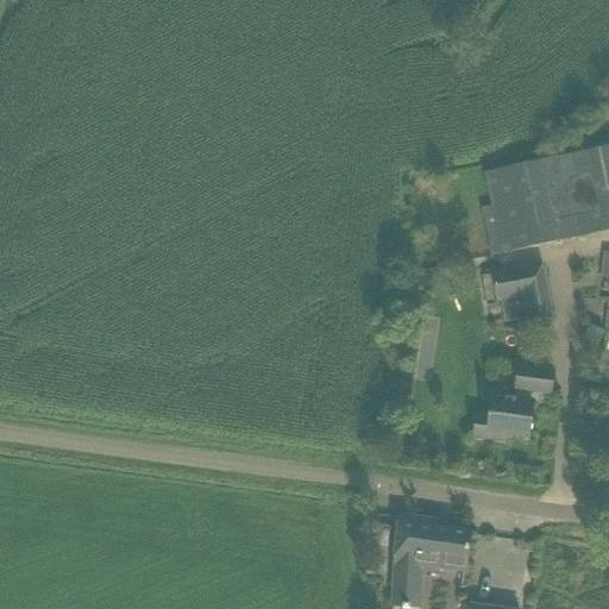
[(608,145),(484,175),(494,215),(483,218),(491,253),(501,251),(501,255),(608,230),(608,145)]
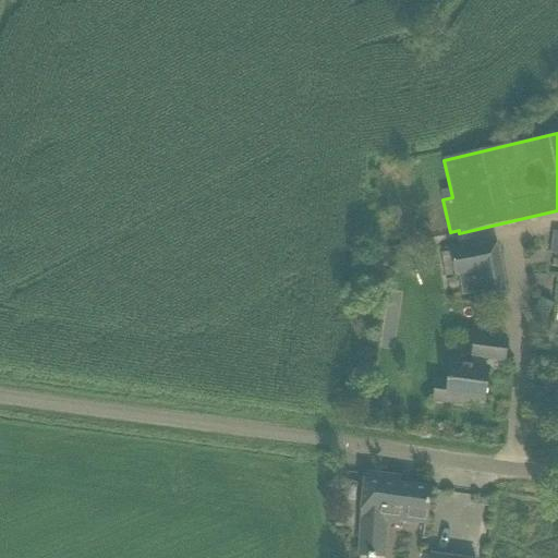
[(497,242),(449,251),(449,252),(441,253),(446,276),(453,275),(453,277),(481,273),(486,299),(507,295),(497,242)]
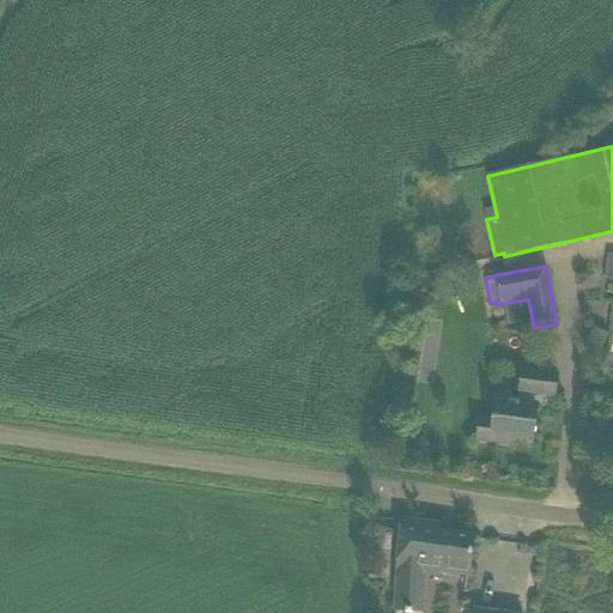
[(496,400),(492,419),(479,418),(477,441),(513,447),(514,438),(530,441),(536,396),(552,398),(554,376),(520,371),(516,402),(496,400)]
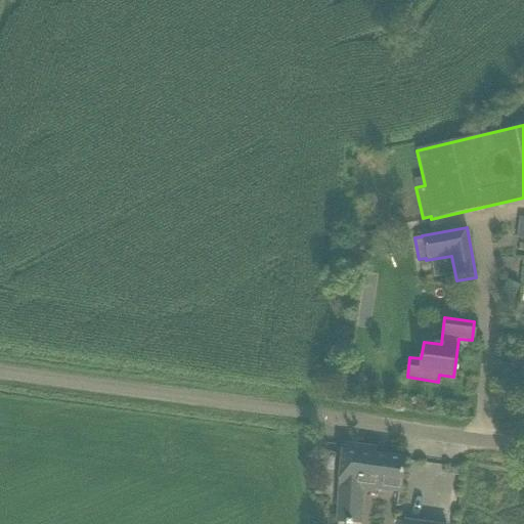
[(359,504),(359,500),(397,505),(399,491),(400,491),(404,460),(374,455),(375,449),(344,445),(339,482),(338,503),(359,504)]
